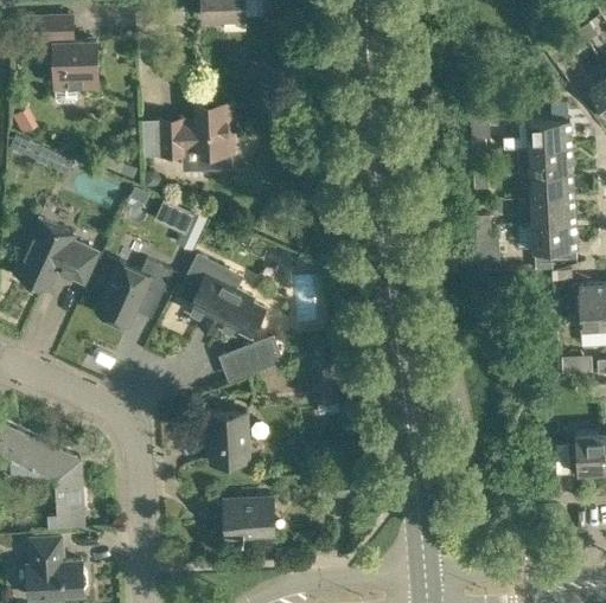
[(246,0),(203,0),(204,19),(247,18),(246,0)]
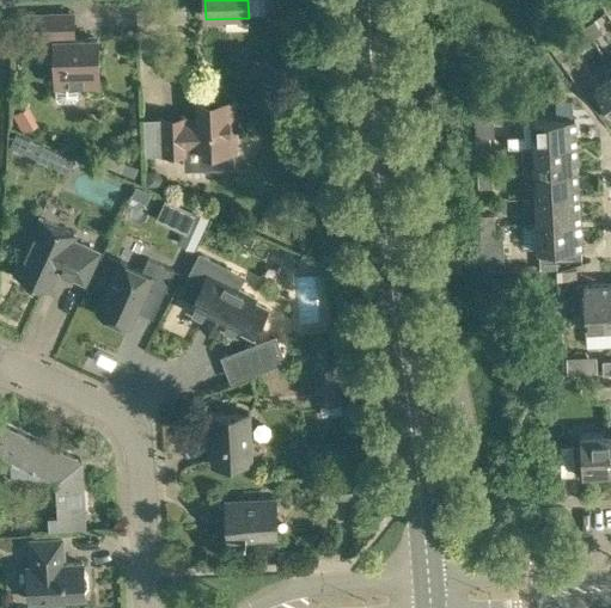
[(37,44),(55,43),(57,100),(61,104),(77,104),(80,99),(80,86),(99,85),(98,41),(74,42),(74,17),(36,18),(37,44)]
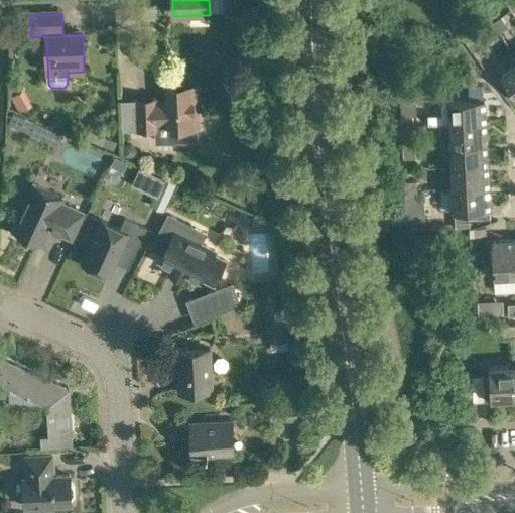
[(502,18),(493,24),(500,34),(508,28),(502,18)]
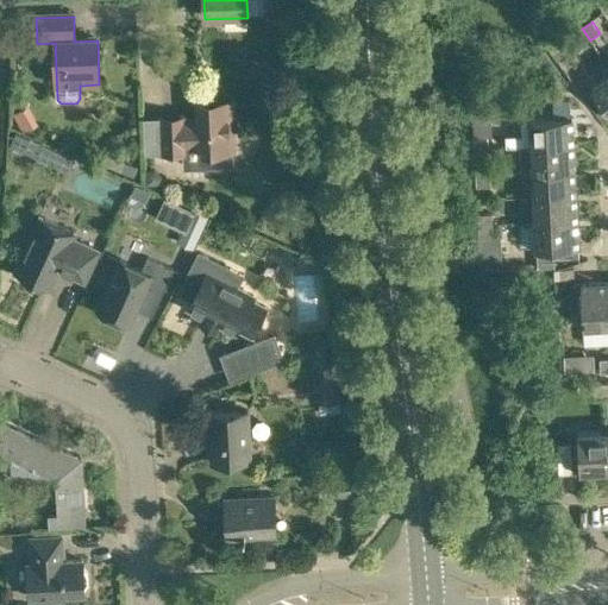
[(590,41),(582,29),(572,35),(581,46),(590,41)]
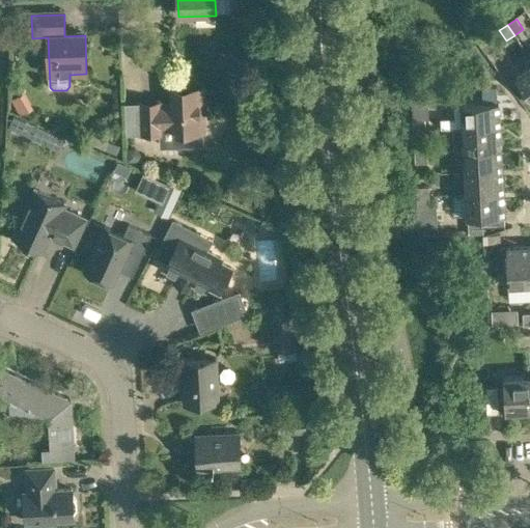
[(496,48),(506,40),(499,30),(489,37),(496,48)]
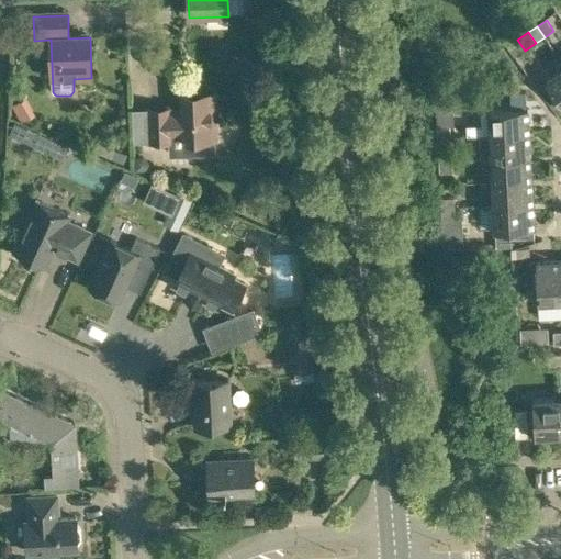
[(560,74),(547,84),(560,103),(560,74)]
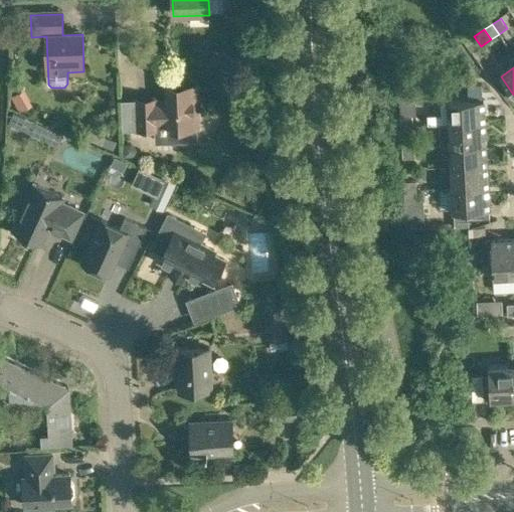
[(137,132),(156,131),(157,145),(199,144),(197,90),(167,91),(168,103),(156,104),(156,102),(136,102),(137,132)]
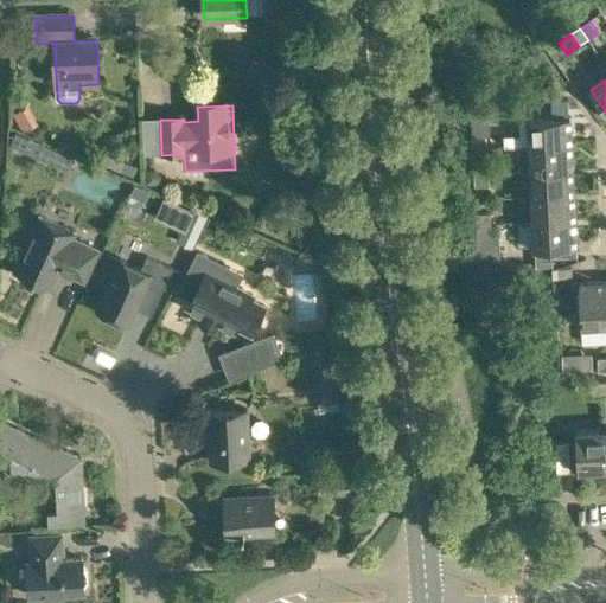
[(528,121),(529,147),(572,146),(571,119),(528,121)]
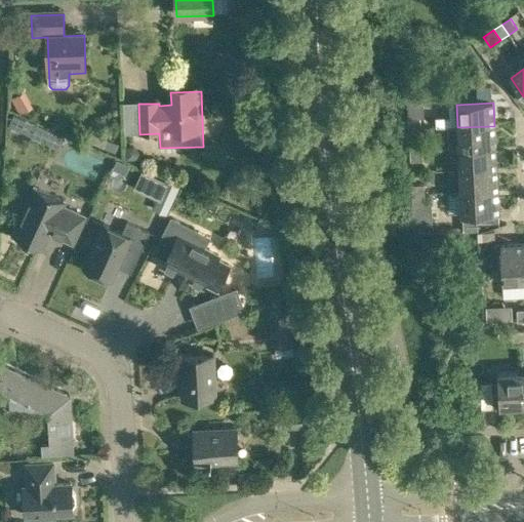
[(420,119),(408,120),(409,130),(421,129),(420,119)]
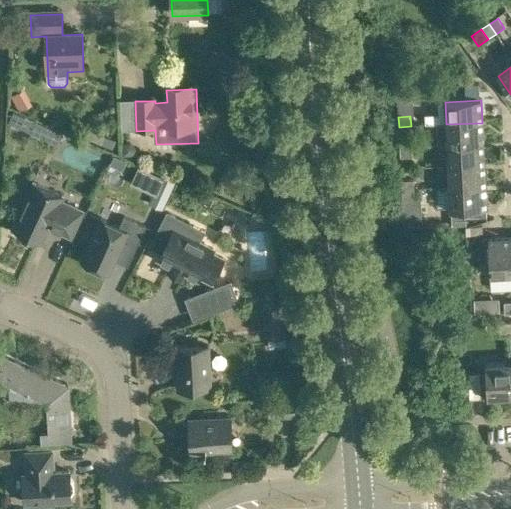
[(482,123),(446,124),(447,146),(483,144),(482,123)]
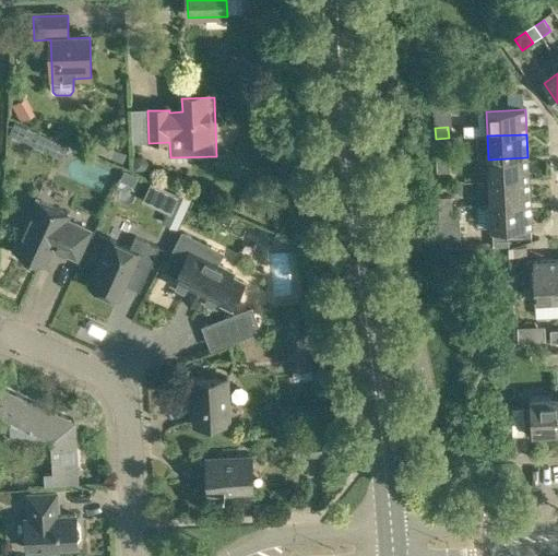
[(33,149),(47,155),(52,142),(39,135),(33,149)]
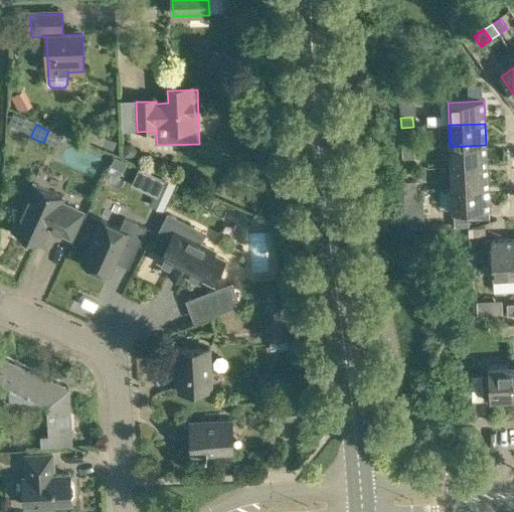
[(83,140),(105,148),(108,140),(88,132),(83,140)]
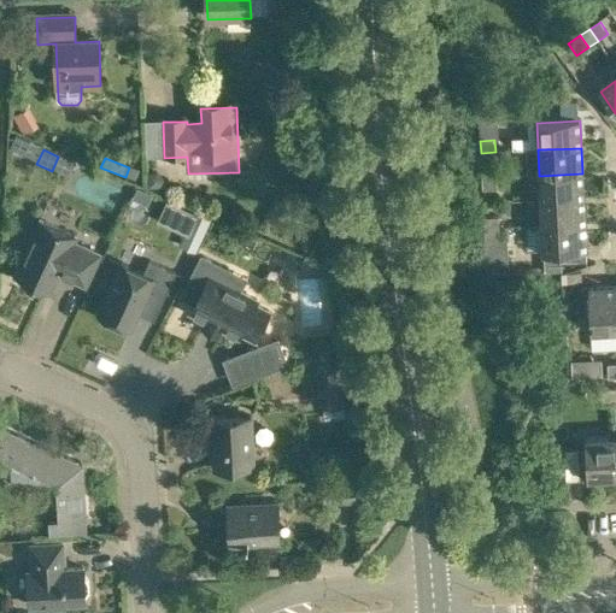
[(481,166),(482,178),(497,178),(497,166),(481,166)]
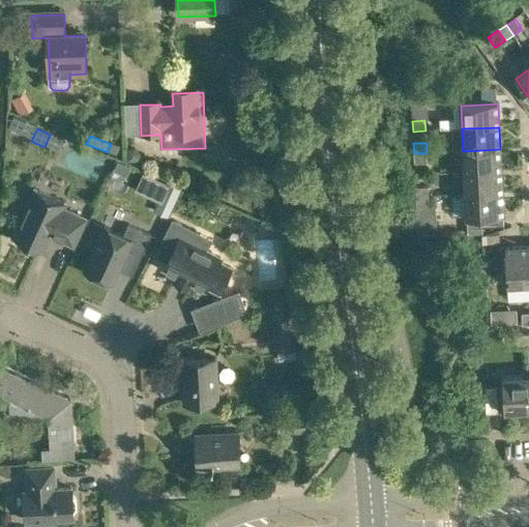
[(127,164),(141,163),(141,154),(136,149),(127,150),(127,164)]
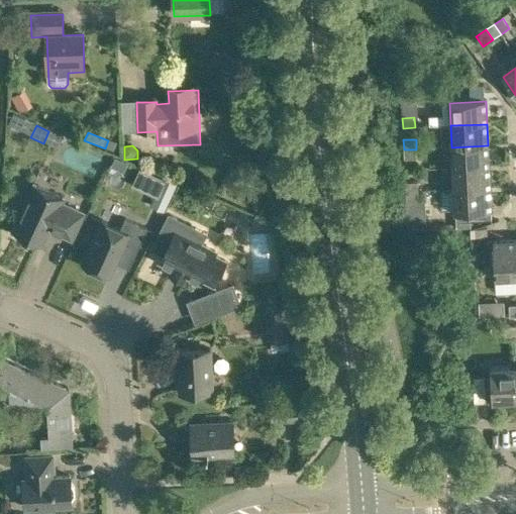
[(488,145),(451,147),(443,148),(444,170),(452,169),(452,170),(489,168),(488,145)]
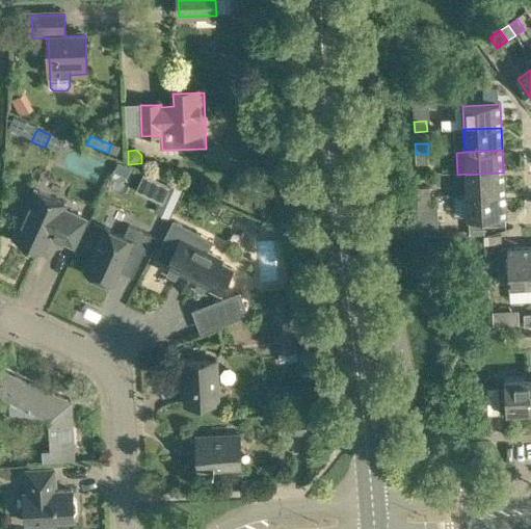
[(428,154),(416,154),(416,164),(429,163),(428,154)]
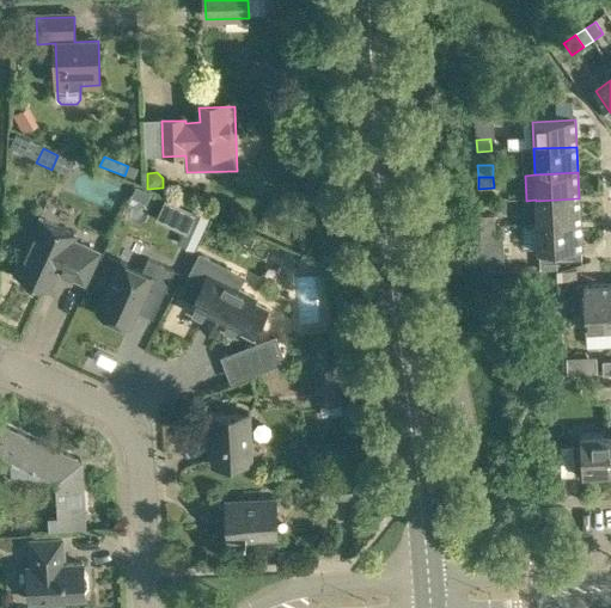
[(138,190),(133,200),(147,207),(152,196),(138,190)]
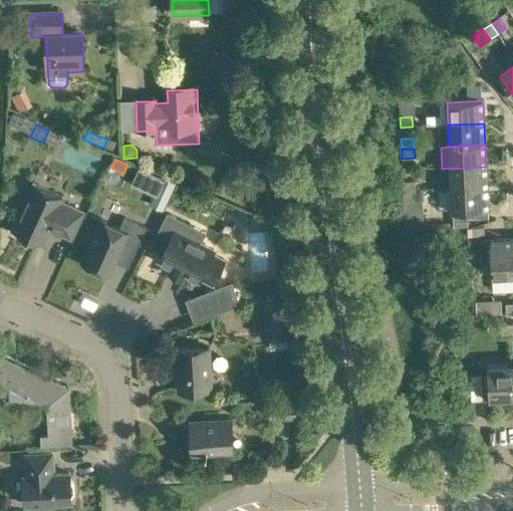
[(486,167),(450,169),(452,190),(487,188),(486,167)]
